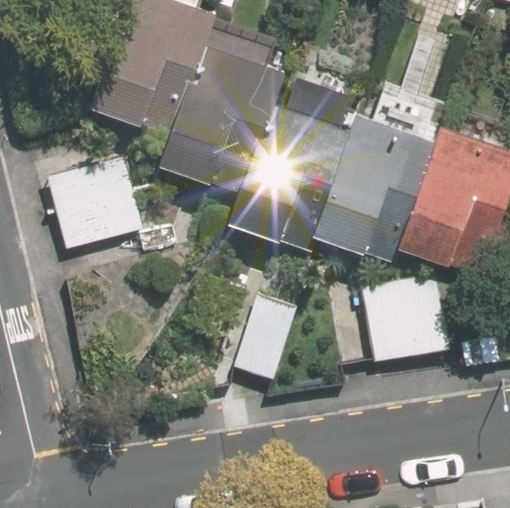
[(204,49),(217,15),(174,0),(134,0),(97,105),(174,133),(204,49)]
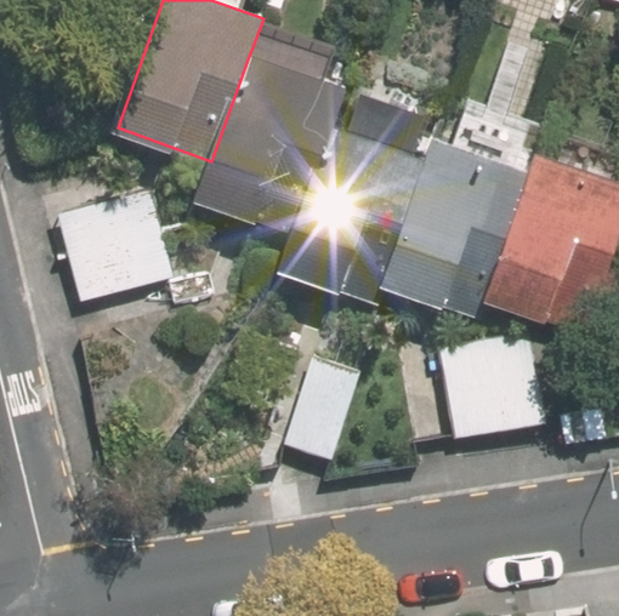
[(334,121),(344,93),(248,60),(211,161),(199,199),(295,233),(334,121)]
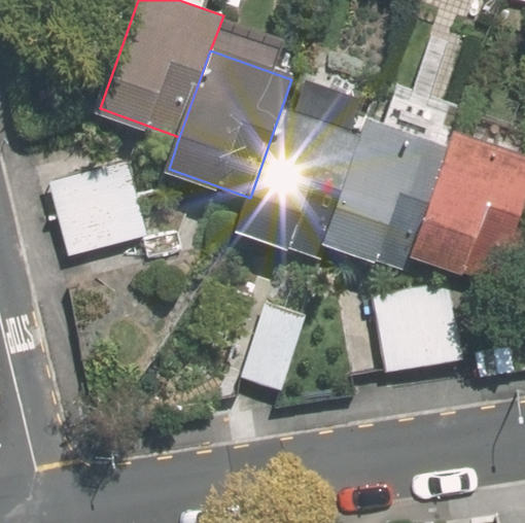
[(329,244),(368,134),(283,103),(250,198),(238,232),(309,257),(316,240),(329,244)]
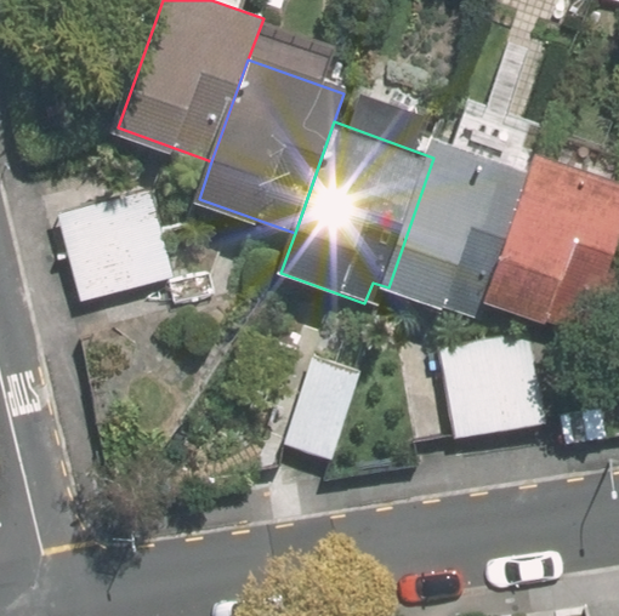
[(488,298),(532,174),(438,142),(433,158),(388,287),(463,314),(472,294),(488,298)]
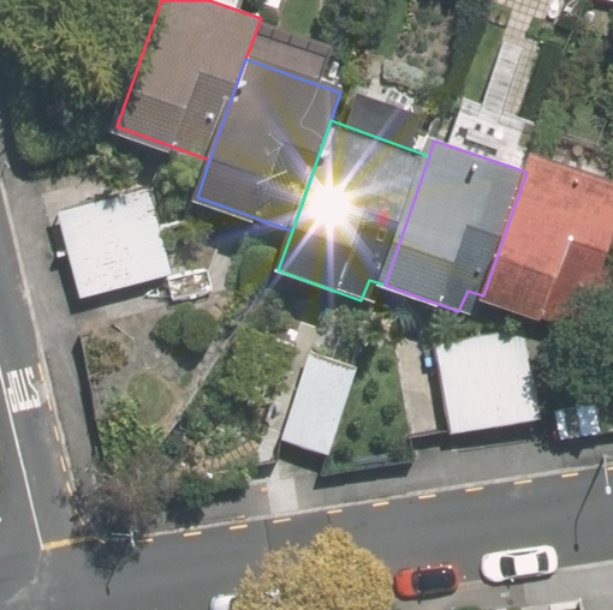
[(527,172),(483,295),(585,333),(612,253),(612,179),(534,153),(527,172)]
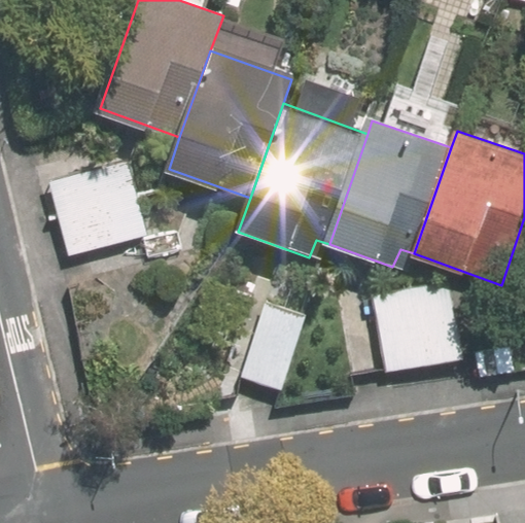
[(68,215),(144,196),(135,159),(59,177),(68,215)]
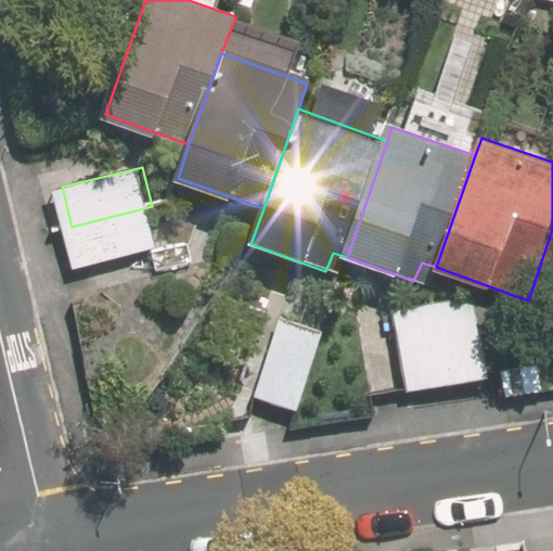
[(152,206),(72,227),(81,267),(162,247),(152,206)]
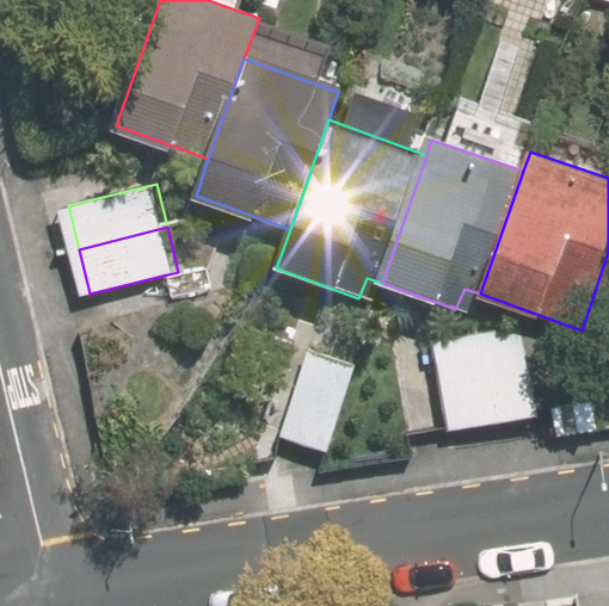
[(477,340),(496,430),(539,422),(521,331),(477,340)]
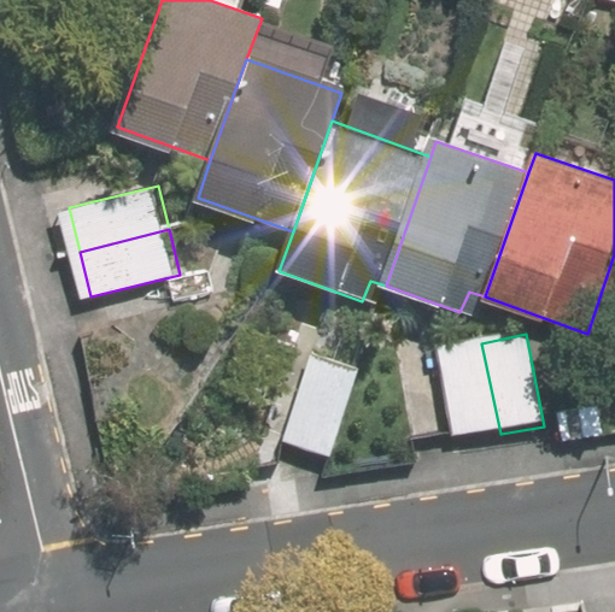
[(456,445),(501,434),(481,343),(435,353),(456,445)]
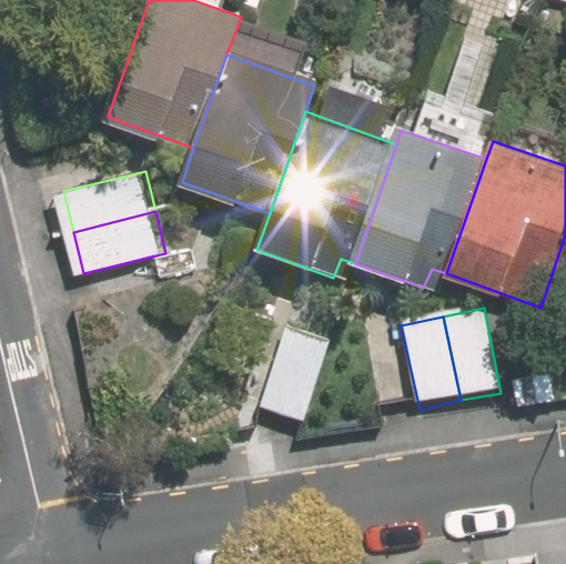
[(327,342),(285,328),(259,406),(300,421),(327,342)]
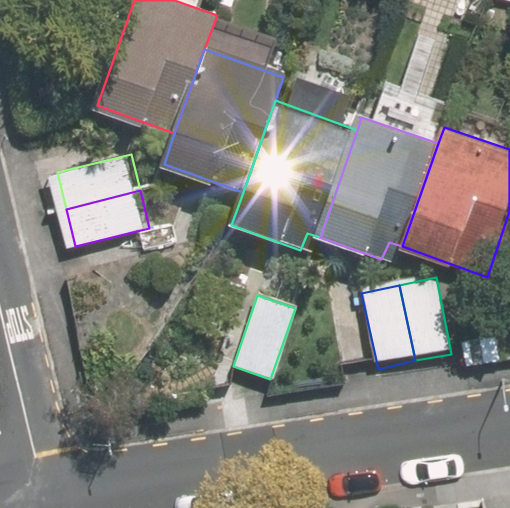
All buildings are outlined.
